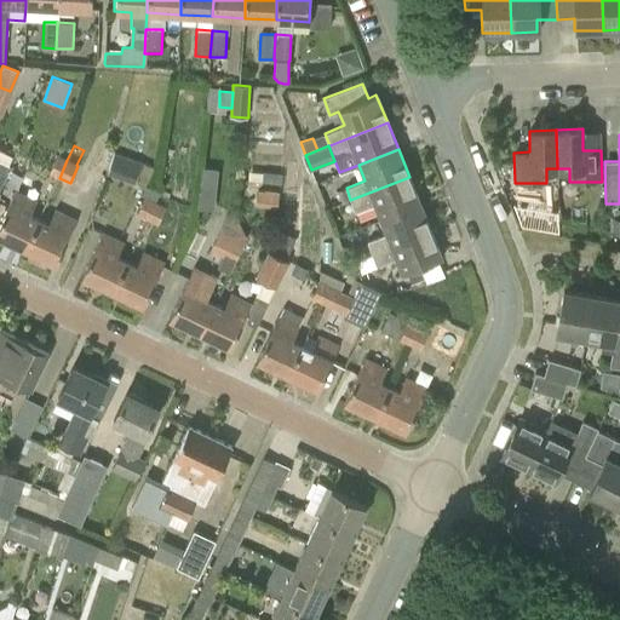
[(115,153),(109,171),(124,177),(130,158),(115,153)]
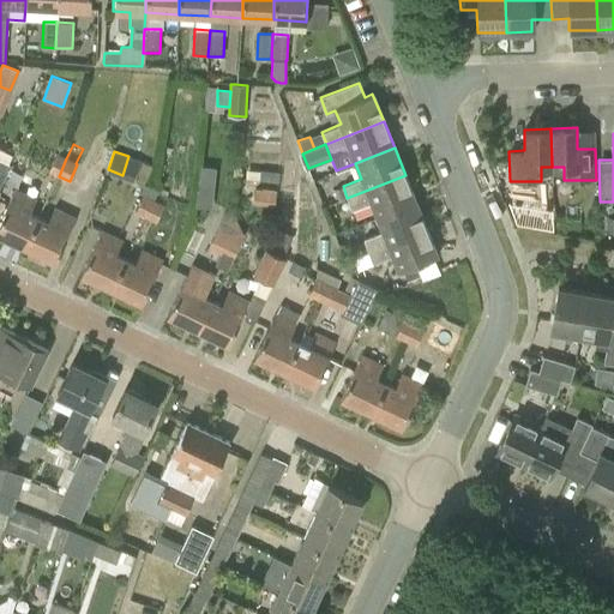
[(66,158),(56,154),(48,172),(59,176),(66,158)]
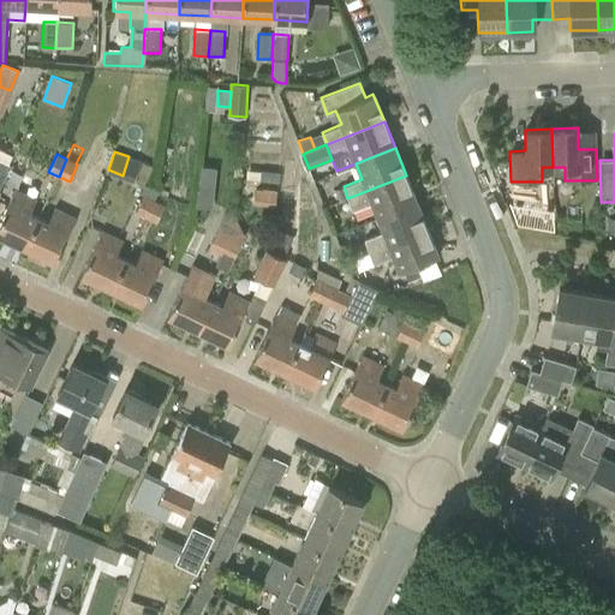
[(201,166),(196,207),(212,209),(216,168),(201,166)]
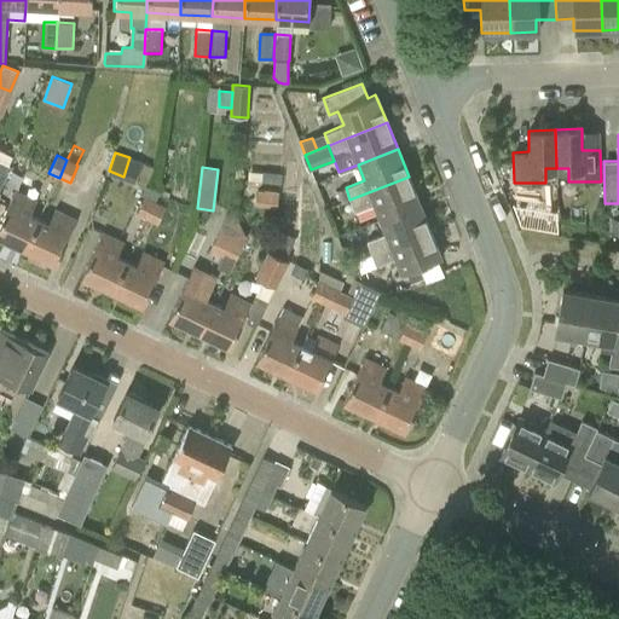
[(380,219),(420,203),(409,177),(350,200),(354,212),(374,204),(380,219)]
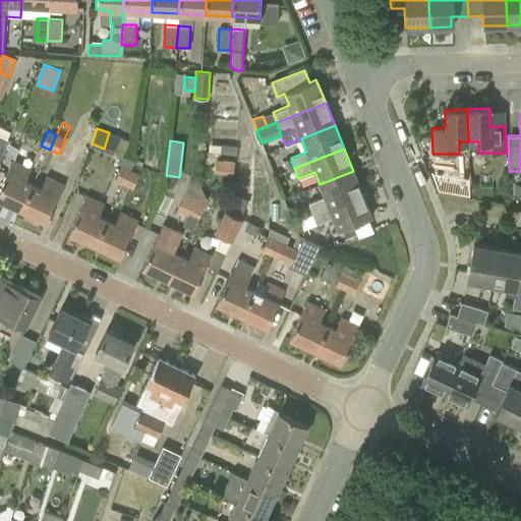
[(130,170),(123,185),(132,189),(139,174),(146,160),(137,156),(130,170)]
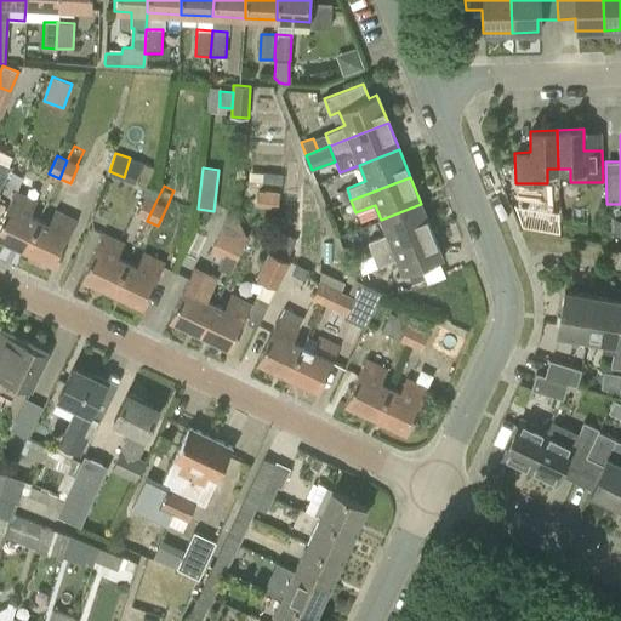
[(342,204),(351,200),(347,188),(339,192),(342,204)]
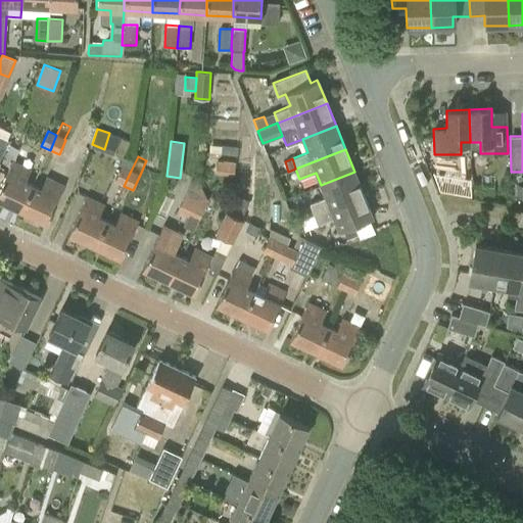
[(217,160),(216,174),(234,175),(235,161),(217,160)]
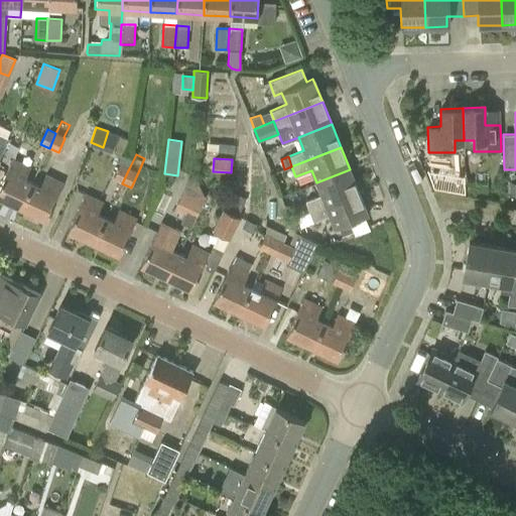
[(0,181),(0,197),(20,207),(32,182),(23,178),(29,167),(11,159),(0,181)]
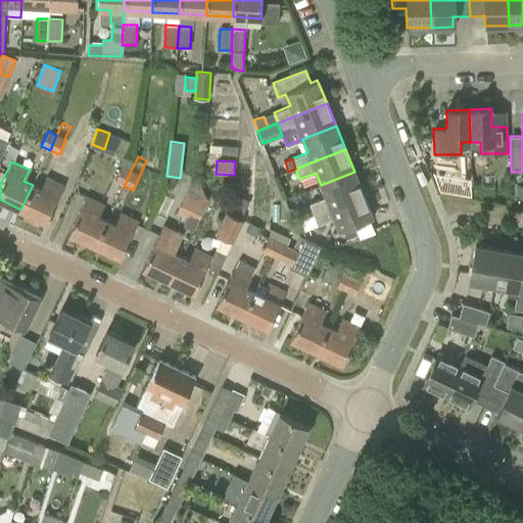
[(114,181),(124,186),(131,171),(123,167),(114,181)]
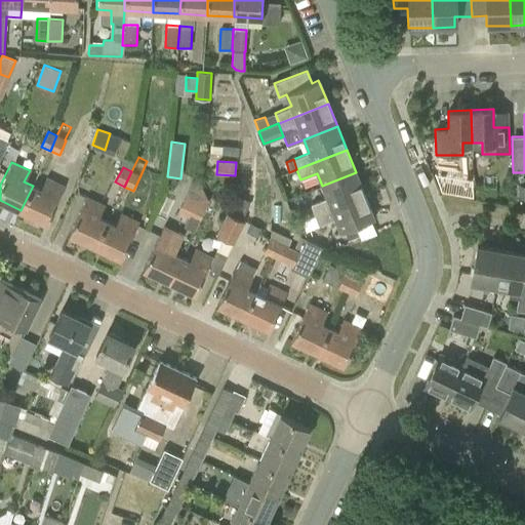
[(311,205),(365,196),(356,172),(322,186),(327,199),(311,205)]
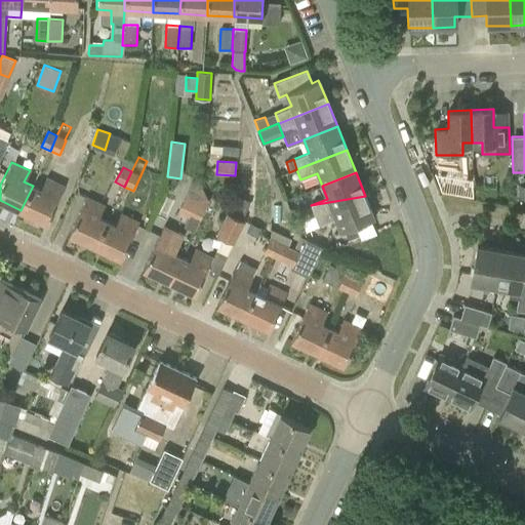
[(41,190),(33,186),(21,210),(47,224),(65,188),(46,178),(41,190)]
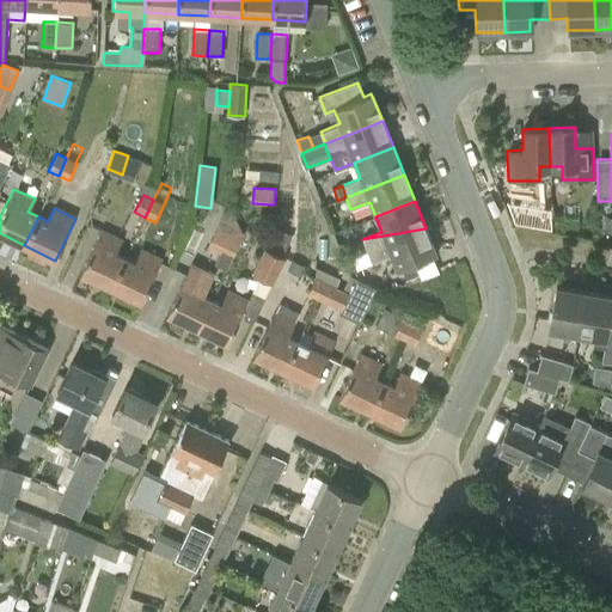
[(232,215),(225,212),(221,221),(208,249),(220,254),(216,261),(227,267),(231,258),(240,238),(243,233),(242,232),(232,215)]
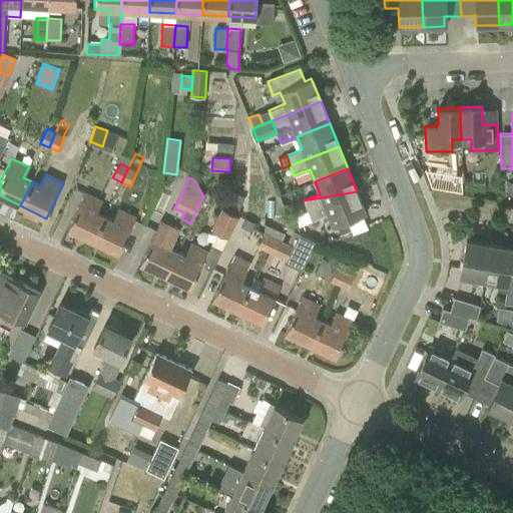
[(366,213),(357,191),(312,220),(328,213),(333,226),(337,225),(349,220),(363,215),(366,213)]
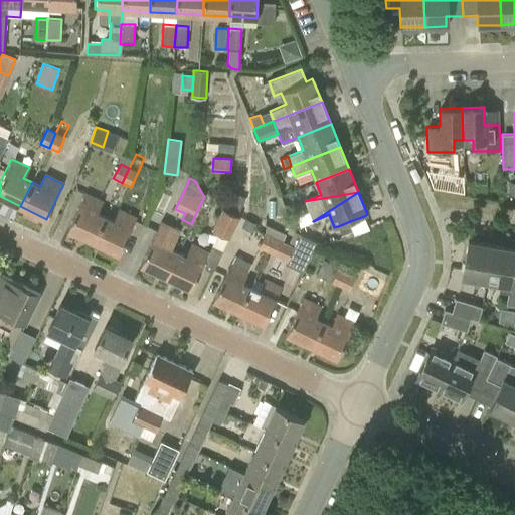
[(67,230),(94,242),(105,216),(98,212),(103,202),(84,194),(67,230)]
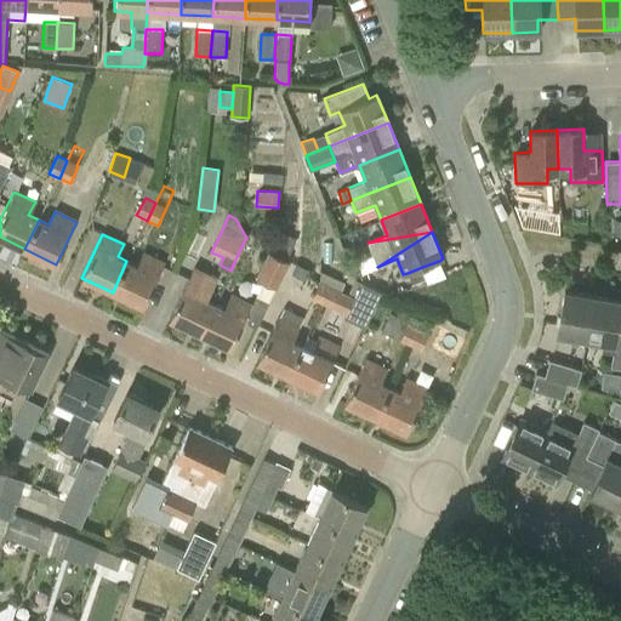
[(290,254),(295,239),(283,234),(277,248),(290,254)]
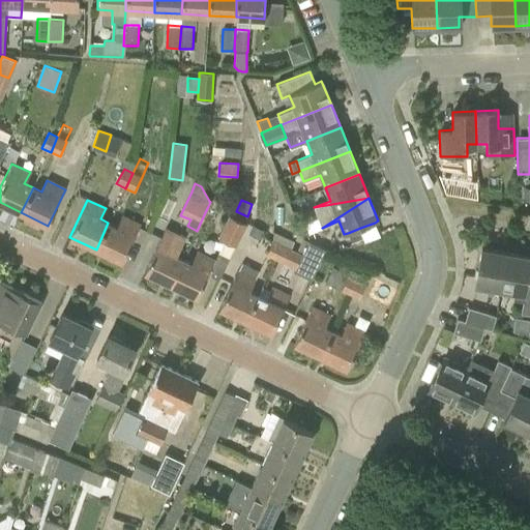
[(302,214),(305,222),(313,218),(310,211),(302,214)]
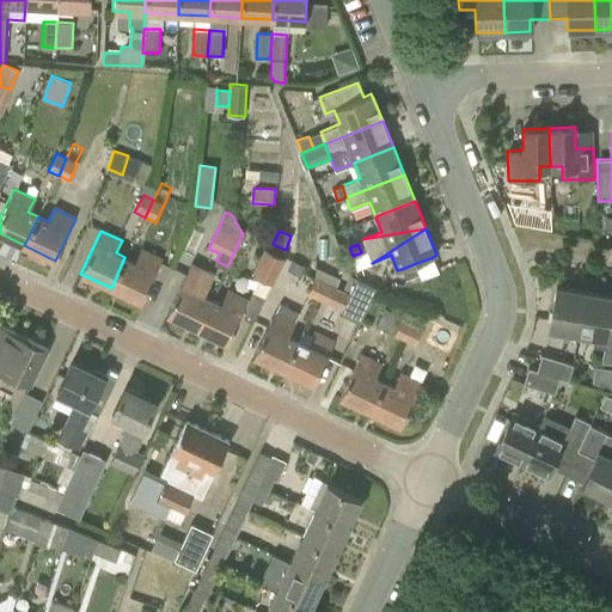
[(134,262),(124,257),(111,288),(141,301),(161,258),(140,249),(134,262)]
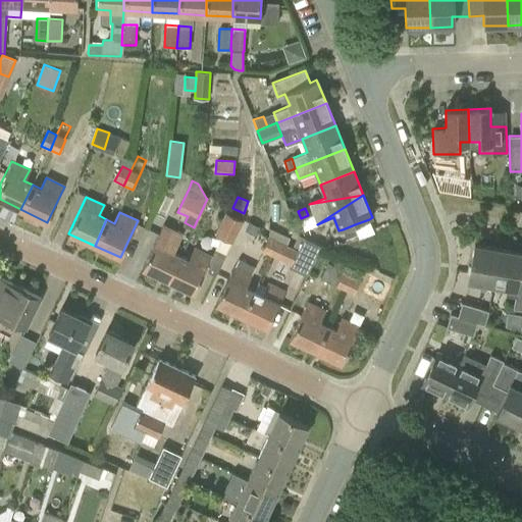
[(214,235),(232,243),(244,220),(225,212),(214,235)]
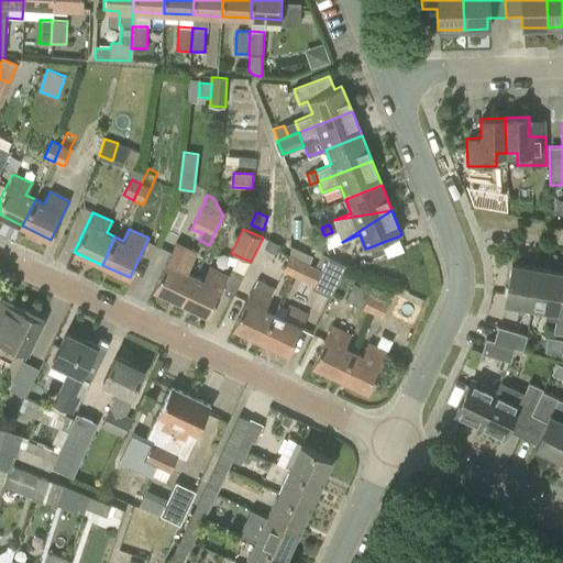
[(398,236),(370,247),(374,257),(386,253),(387,256),(404,250),(398,236)]
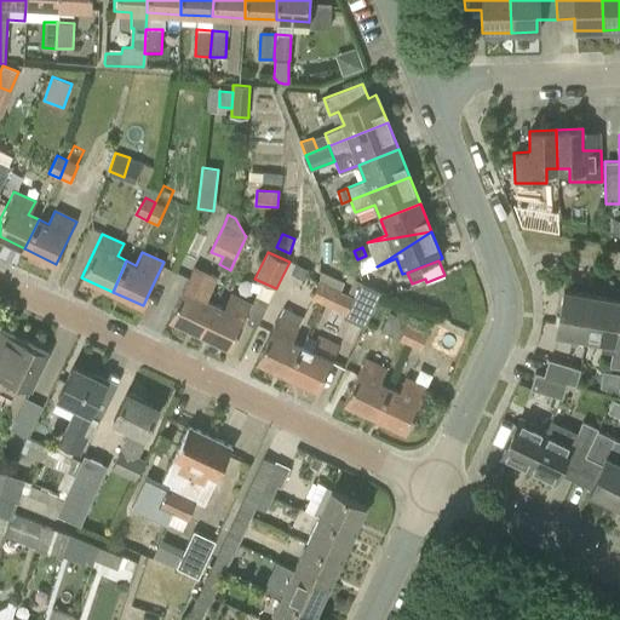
[(296,264),(291,274),(303,280),(305,274),(308,269),(296,264)]
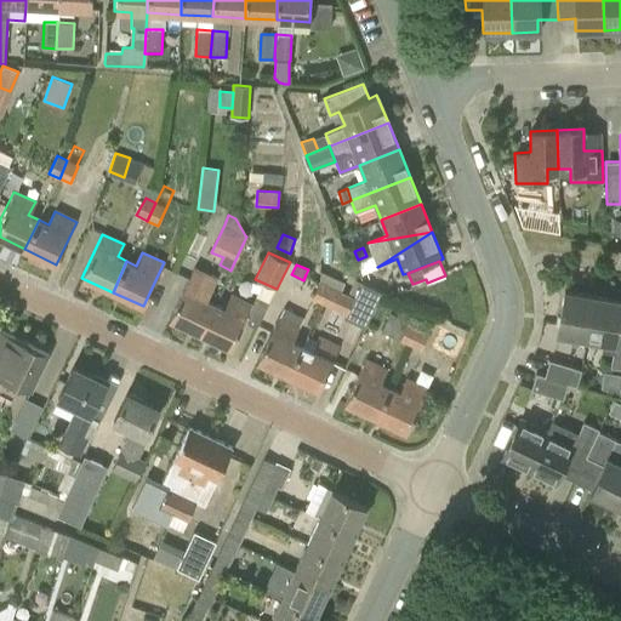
[(199,334),(214,303),(208,301),(218,278),(195,266),(169,319),(199,334)]
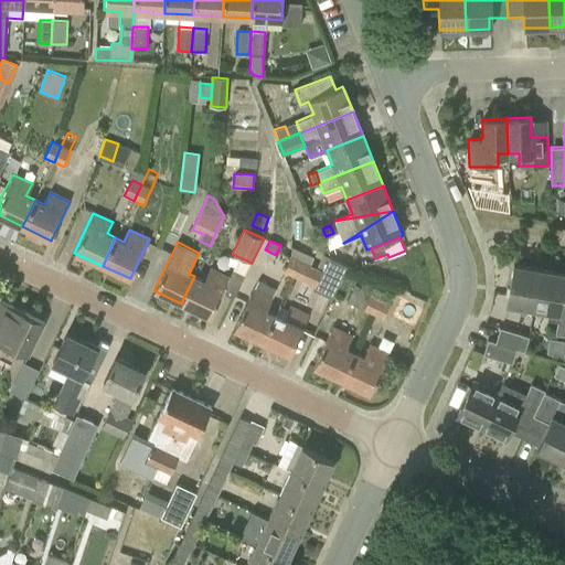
[(300,260),(310,265),(313,257),(291,247),(291,256),(300,260)]
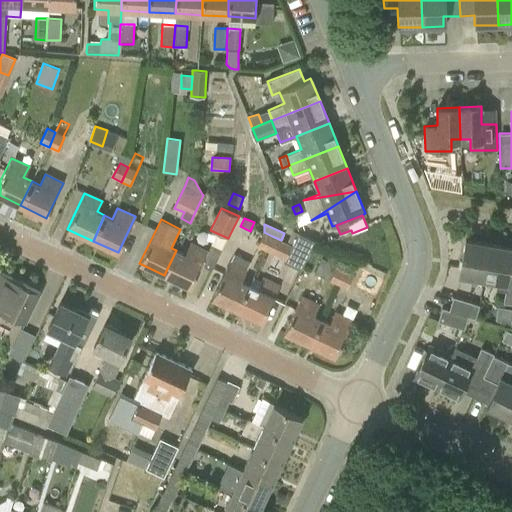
[(272,236),(265,250),(285,260),(284,262),(301,270),(314,241),(293,231),(286,243),(281,240),(272,236)]
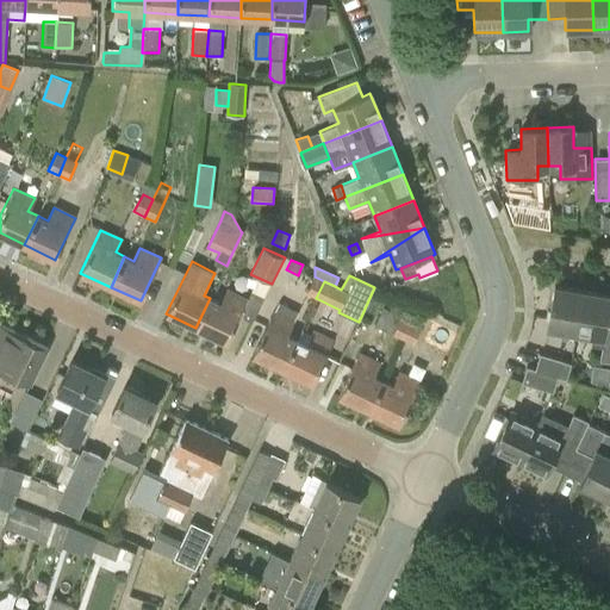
[(324,281),(315,277),(306,293),(316,298),(324,281)]
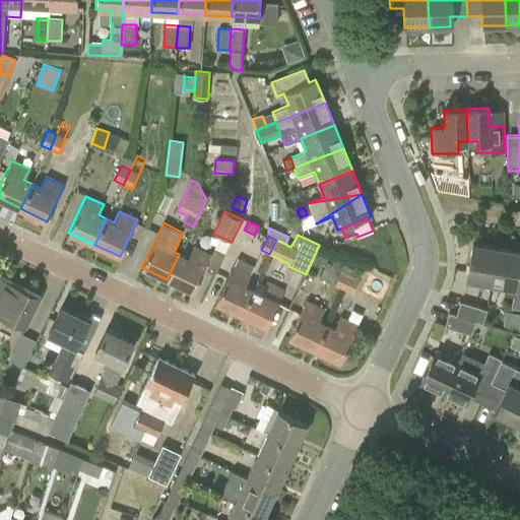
[(465,279),(491,283),(497,247),(472,243),(465,279)]
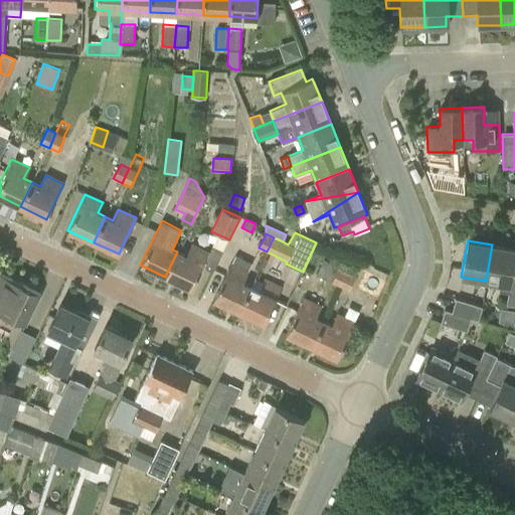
[(514,248),(492,244),(486,281),(510,285),(506,305),(514,306),(514,260),(514,250),(514,248)]
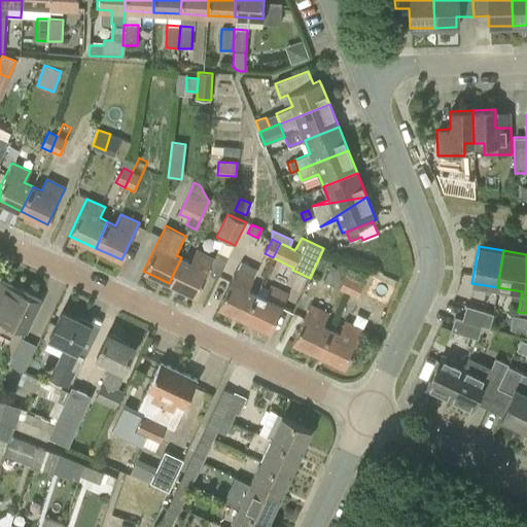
[(190,261),(181,257),(169,283),(196,296),(207,272),(218,278),(229,256),(217,251),(213,259),(196,251),(190,261)]
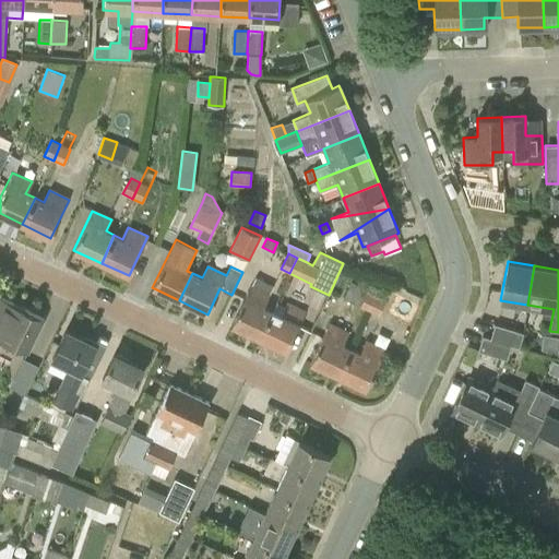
[(379,316),(387,300),(352,283),(344,298),(379,316)]
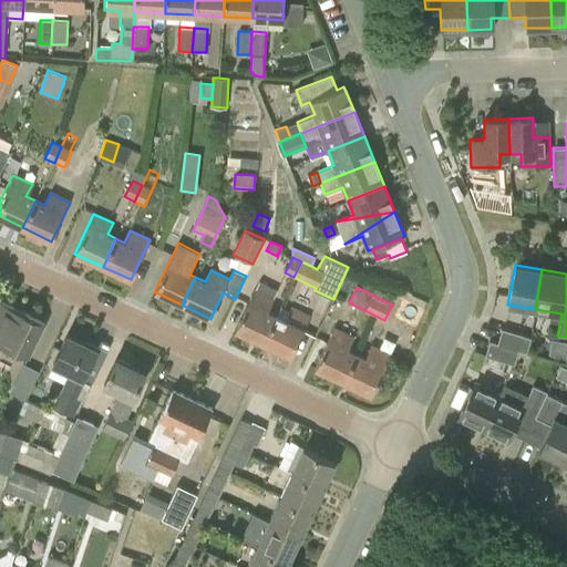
[(235,331),(263,344),(276,316),(267,311),(272,300),(253,291),(235,331)]
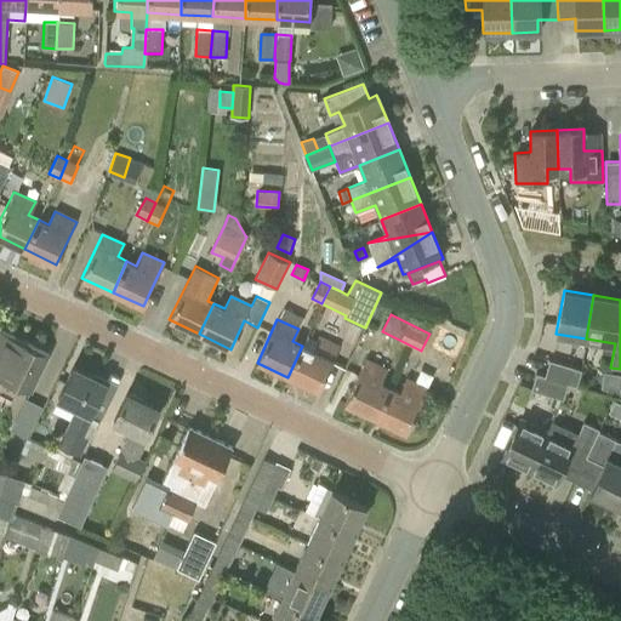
[(49,354),(1,331),(0,335),(0,376),(32,391),(49,354)]
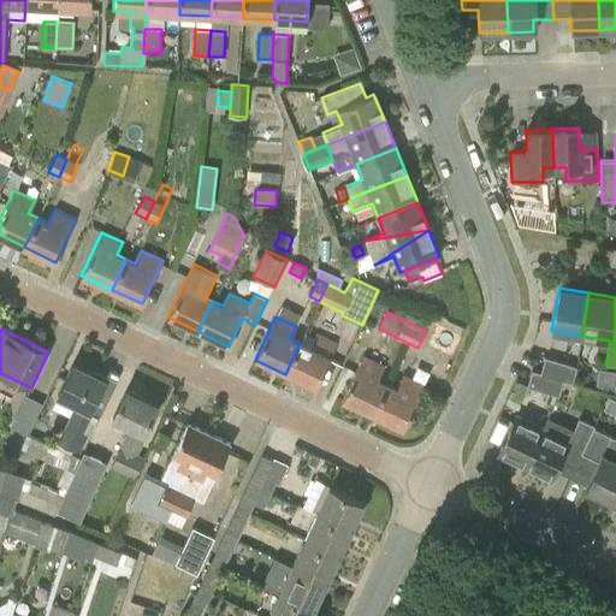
[(314,335),(308,347),(300,343),(285,374),(315,388),(336,345),(314,335)]
